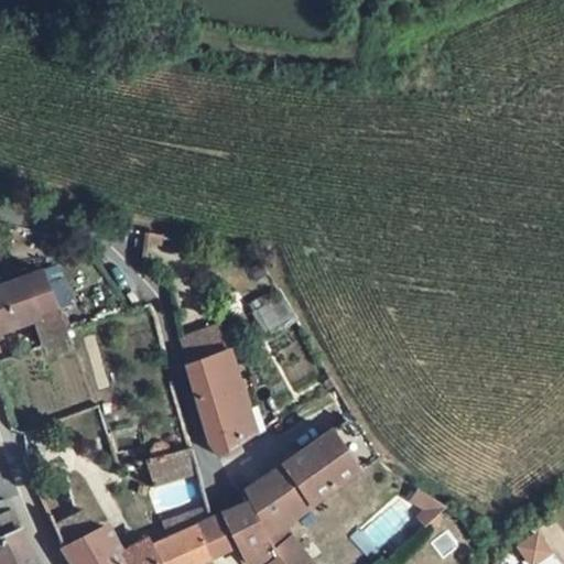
[(46,268),(0,284),(0,334),(6,333),(2,322),(38,308),(51,345),(71,337),(46,268)]
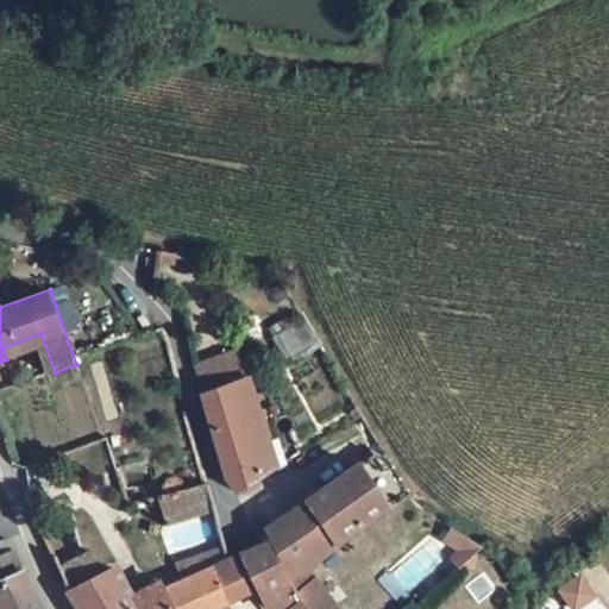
[(270,325),(281,357),(315,346),(303,314),(270,325)]
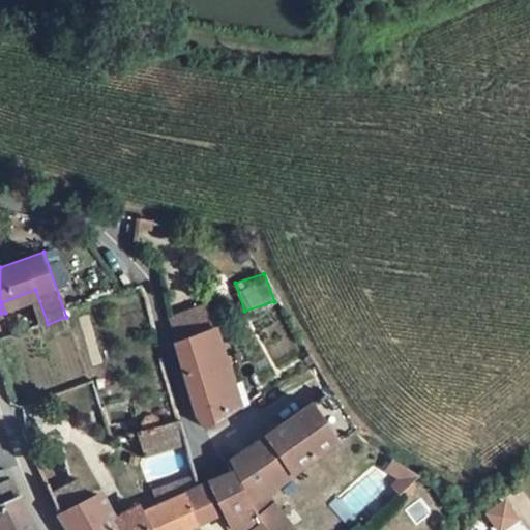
[(212,311),(177,321),(202,409),(209,417),(240,396),(212,311)]
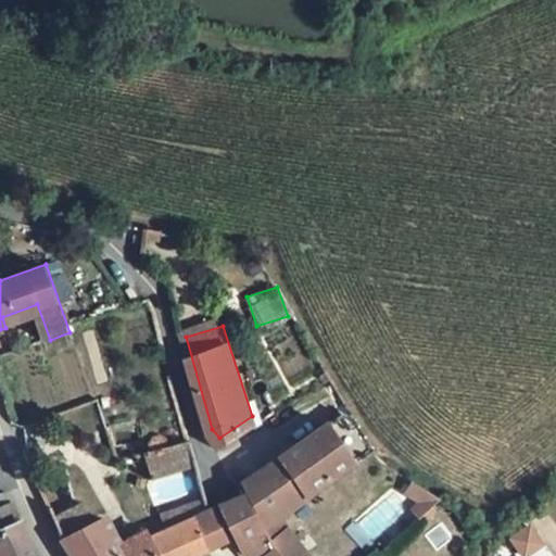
[(308,555),(281,522),(349,478),(319,434),(281,460),(287,469),(249,496),(248,495),(210,513),(206,500),(164,519),(168,534),(154,540),(152,536),(146,539),(142,533),(124,542),(119,532),(110,534),(103,520),(63,538),(72,555),(308,555)]
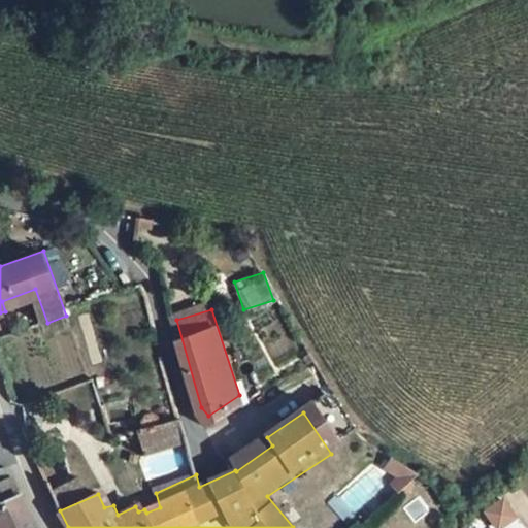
[(142,420),(141,424),(160,420),(158,417),(155,415),(151,414),(146,415),(144,416),(142,420)]
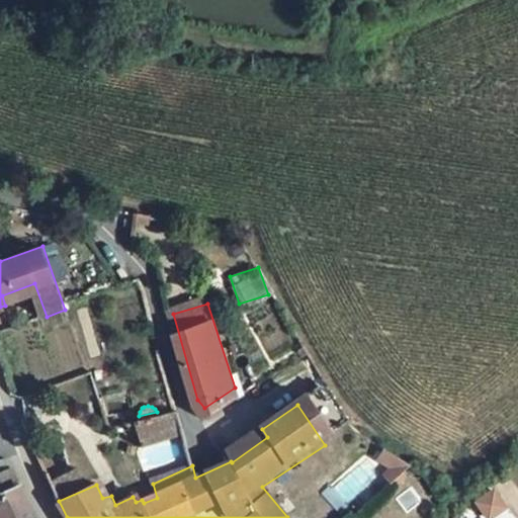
[(176,412),(135,417),(138,441),(179,436),(176,412)]
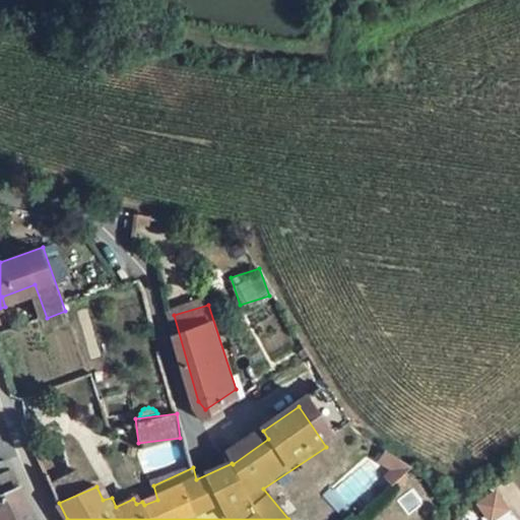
[(143,468),(182,460),(178,439),(139,447),(143,468)]
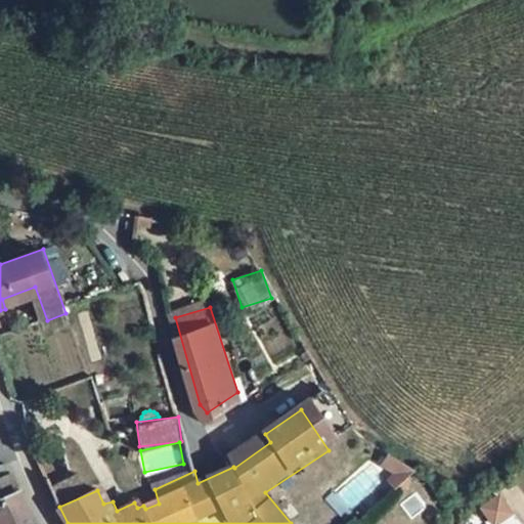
[(77,474),(49,484),(55,500),(84,490),(77,474)]
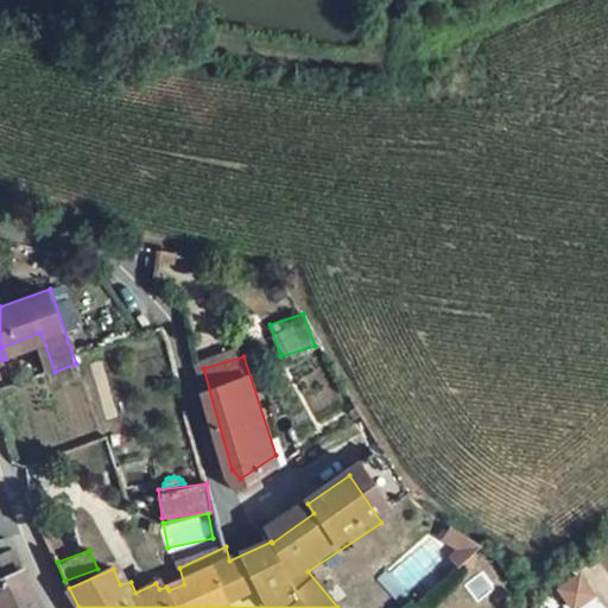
[(42,607),(26,578),(18,558),(0,564),(0,607),(42,607)]
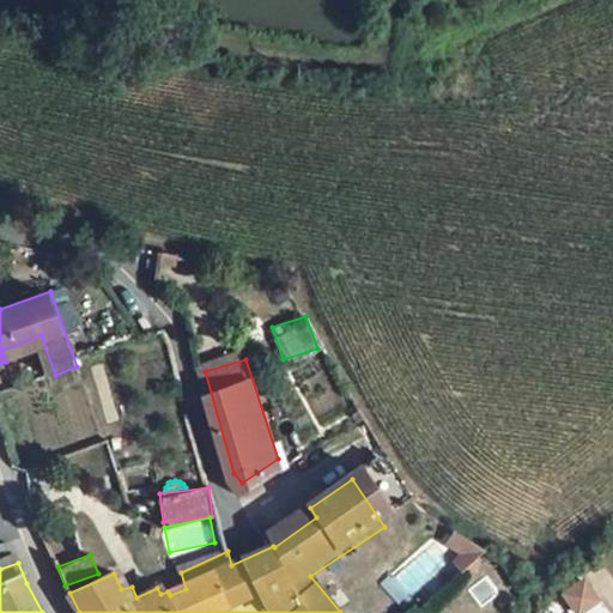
[(472,574),(462,566),(444,583),(453,592),(472,574)]
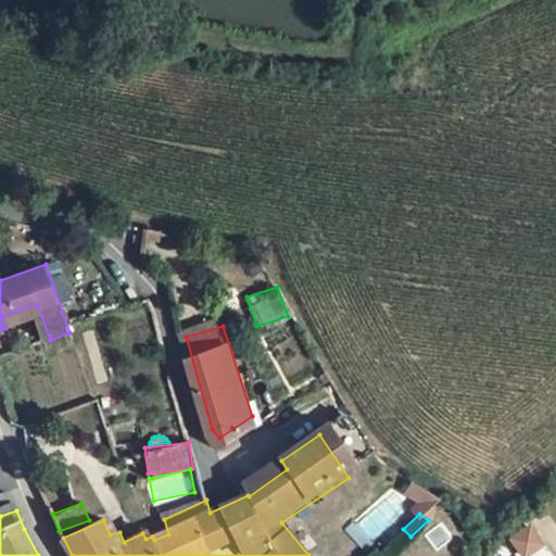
[(529,520),(507,535),(520,555),(523,555),(544,543),(529,520)]
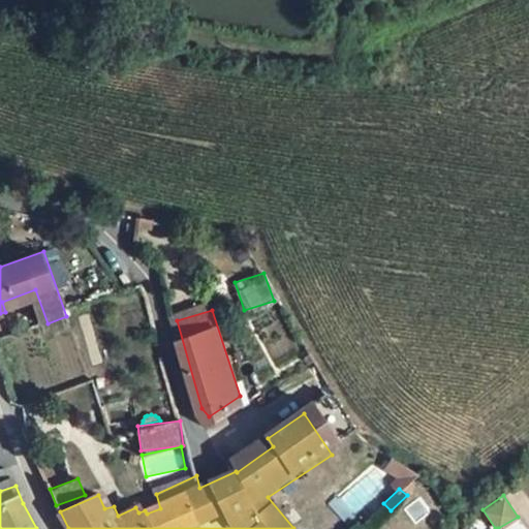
[(525,528),(520,519),(501,528),(525,528)]
